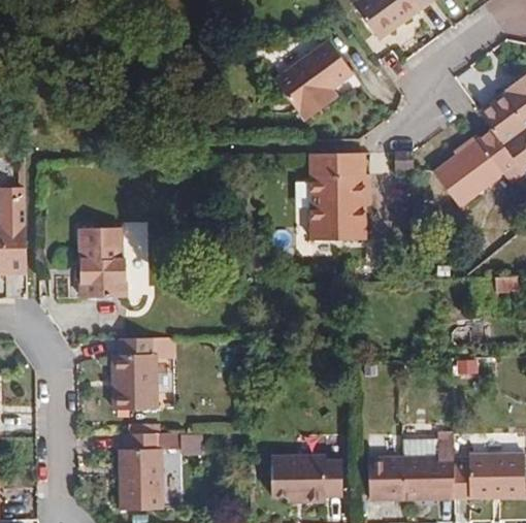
[(354,0),(376,31),(401,13),(405,18),(429,0),(354,0)]
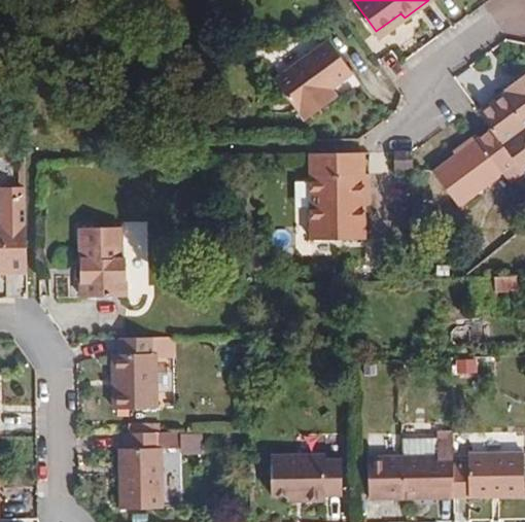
[(379,35),(405,18),(400,13),(376,31),(379,35)]
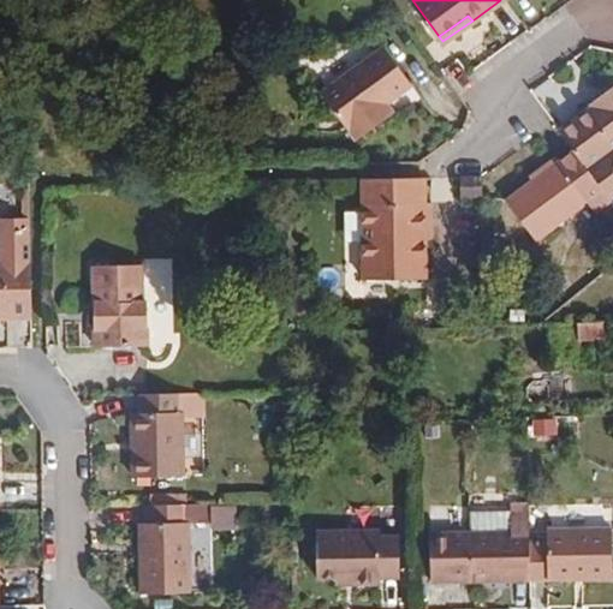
[(390,99),(415,81),(385,43),(323,90),(357,137),(390,114),(382,105),(390,99)]
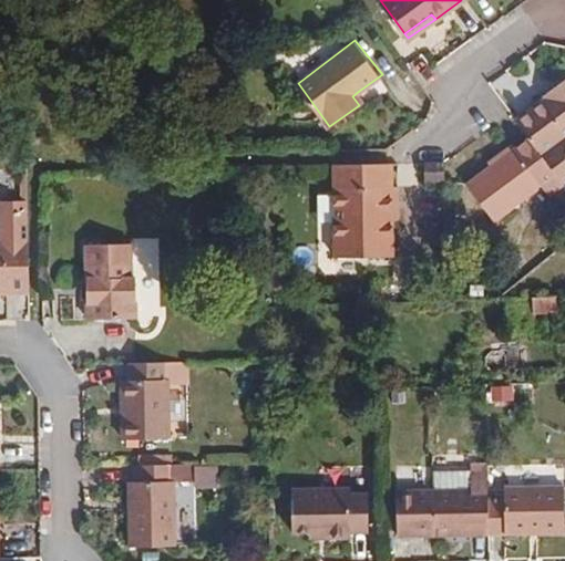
[(564,180),(564,80),(544,94),(546,97),(515,120),(526,135),(560,182),(562,184),(564,180)]
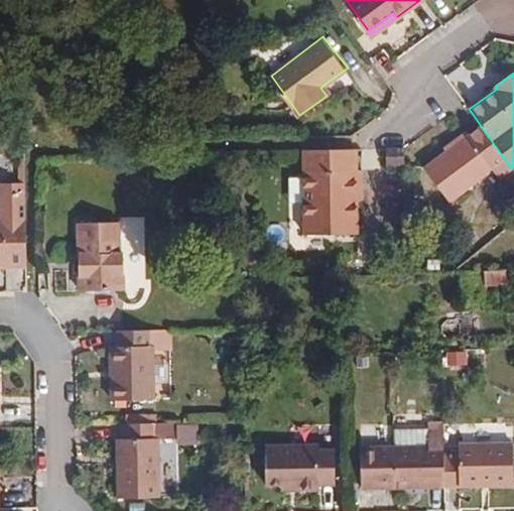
[(333,91),(327,83),(320,88),(327,96),(333,91)]
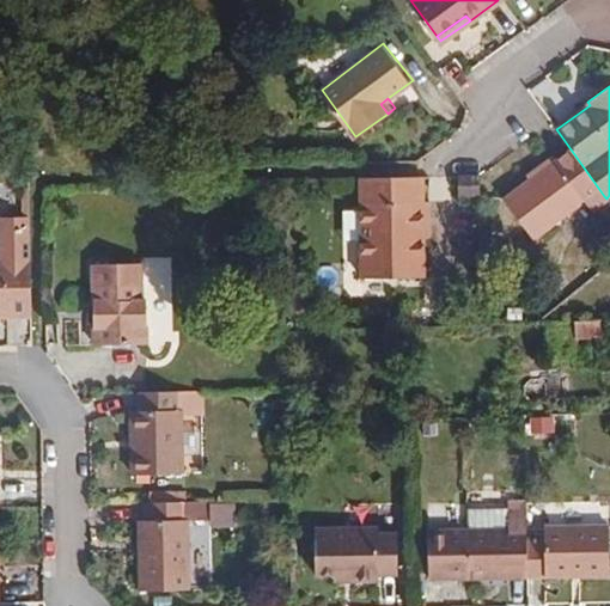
[(604,196),(568,146),(549,159),(553,220),(584,197),(591,206),(604,196)]
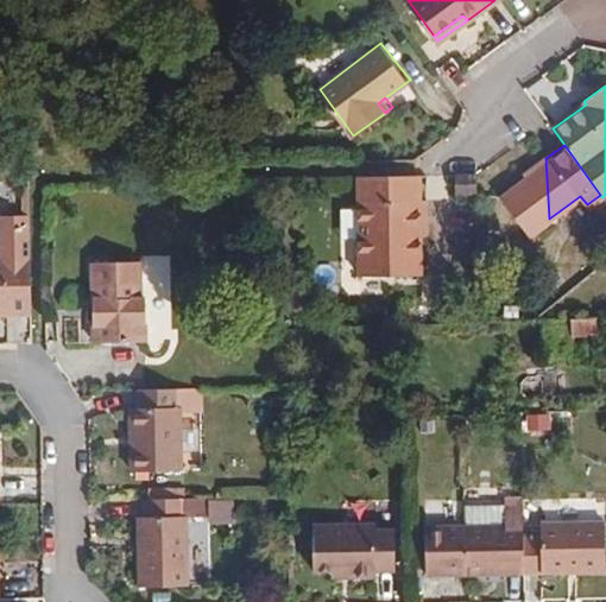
[(549,219),(545,158),(494,196),(523,238),(549,219)]
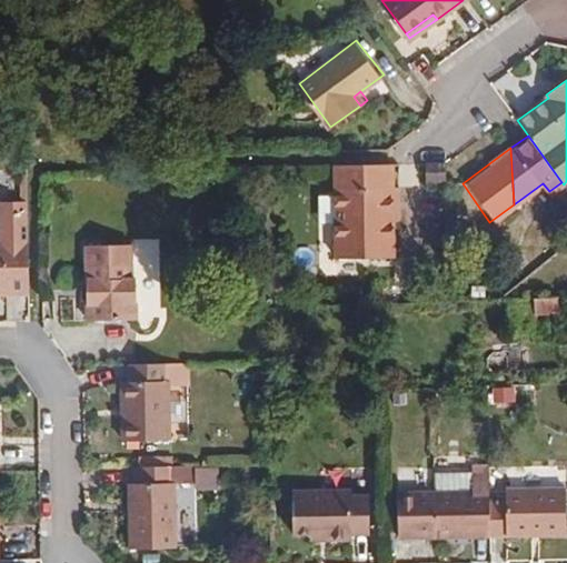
[(446,180),(446,162),(426,162),(426,180),(446,180)]
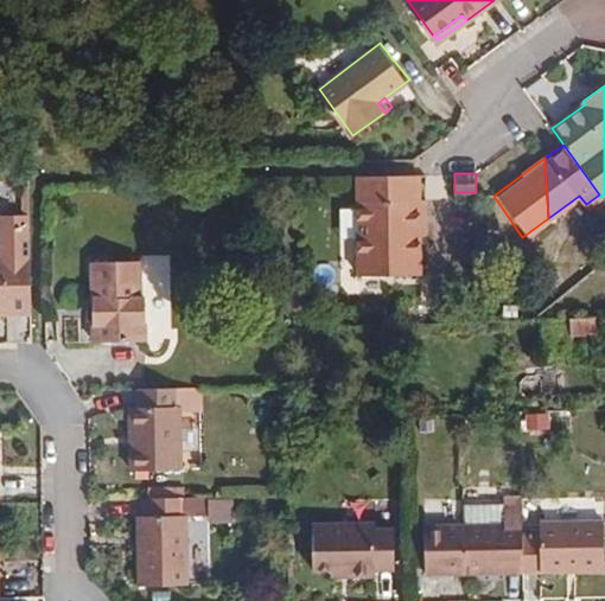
[(428,236),(428,200),(420,200),(419,176),(357,177),(358,276),(420,274),(419,237),(428,236)]
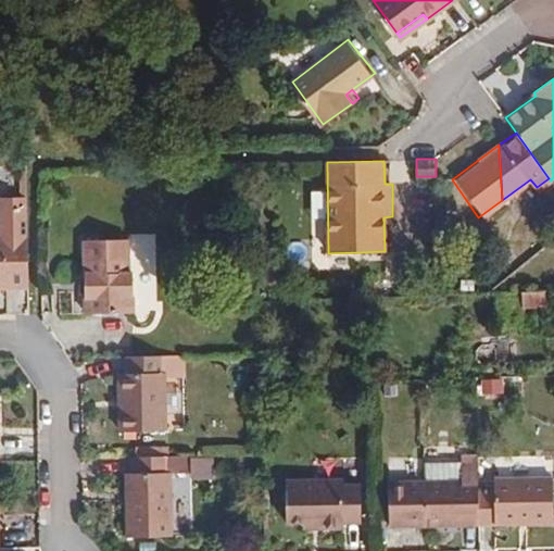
[(25,289),(24,207),(0,207),(0,287),(2,287),(2,288),(25,289)]
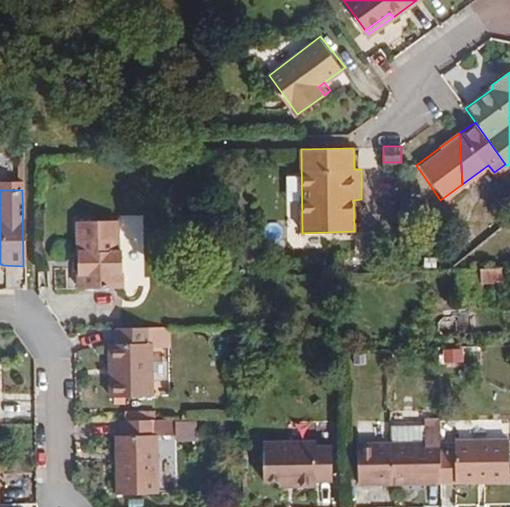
[(119,258),(118,223),(76,223),(77,291),(122,290),(121,258),(119,258)]
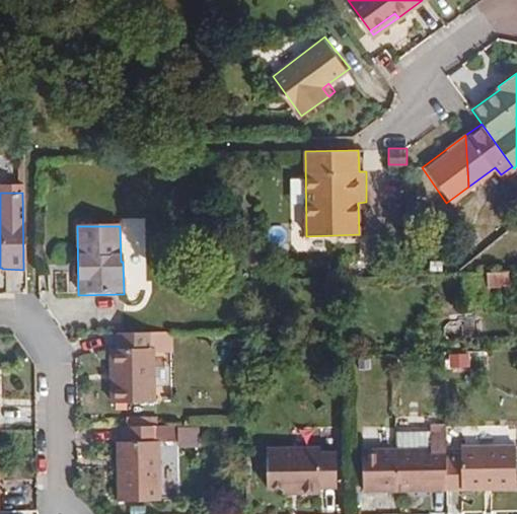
[(509,272),(486,273),(487,290),(510,289),(509,272)]
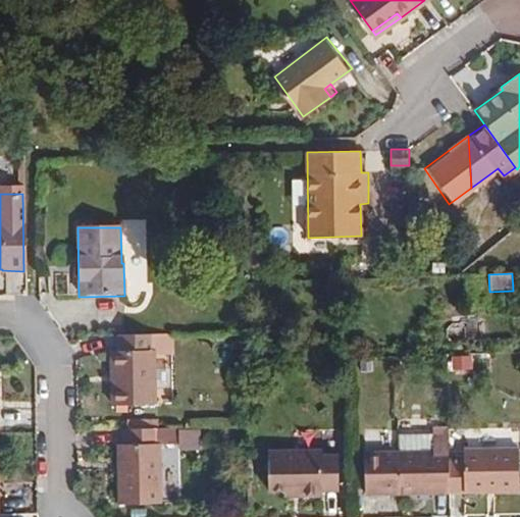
[(154,403),(153,349),(169,349),(169,333),(116,333),(117,348),(114,348),(114,382),(111,382),(111,403),(154,403)]
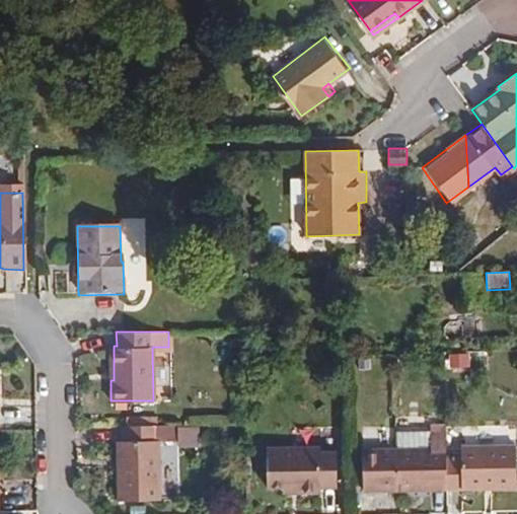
[(469,351),(448,352),(450,366),(470,364),(469,351)]
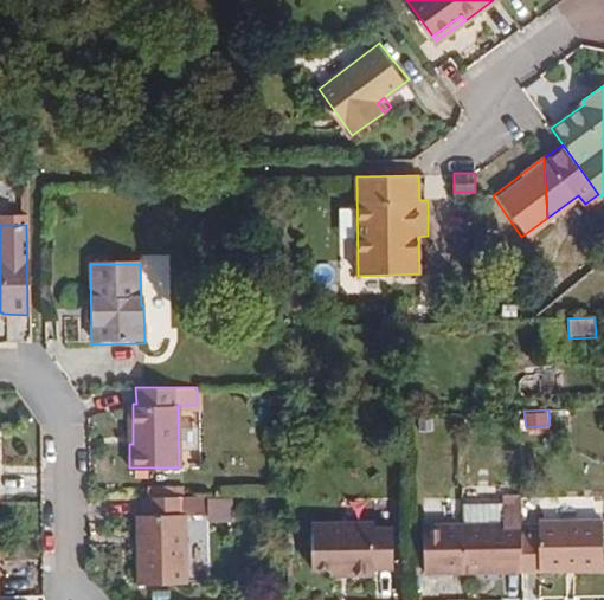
[(207,489),(206,515),(231,516),(233,491),(207,489)]
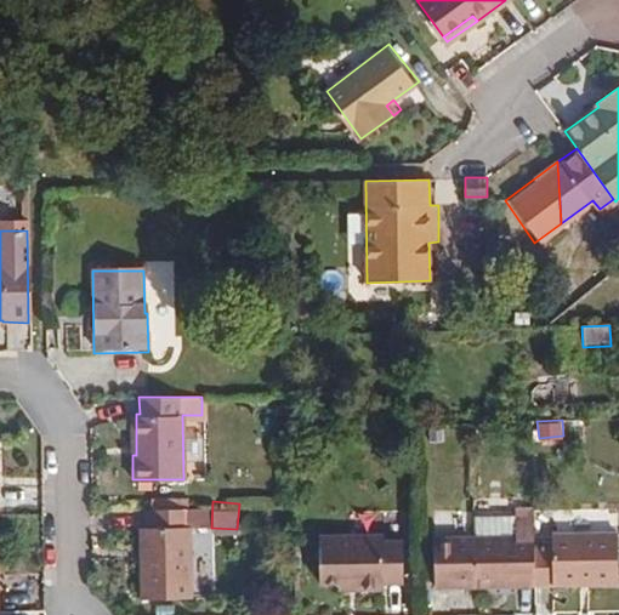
[(189,597),(189,527),(189,508),(183,508),(145,508),(145,525),(140,527),(137,535),(138,596),(189,597)]
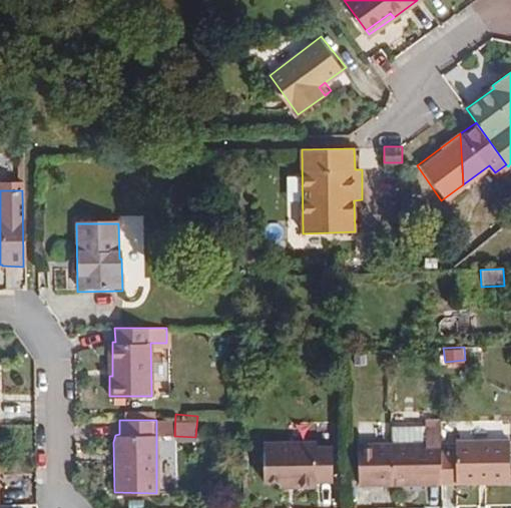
[(172,435),(172,420),(156,420),(156,435),(172,435)]
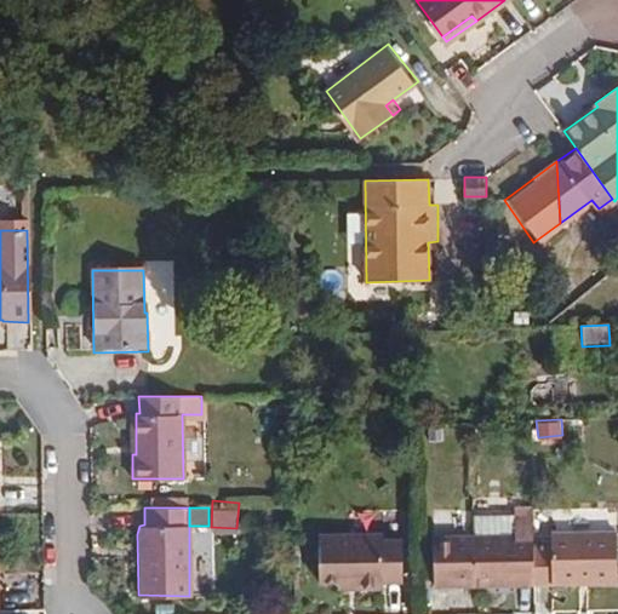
[(533,585),(533,547),(533,509),(514,510),(514,515),(513,534),(476,534),(473,534),(471,584),(533,585)]
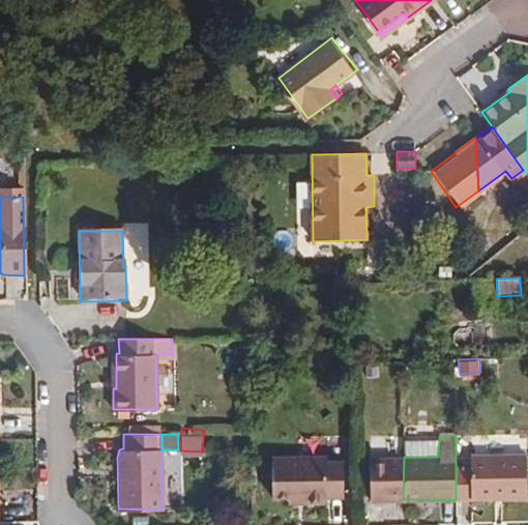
[(438,457),(439,440),(408,440),(407,457),(438,457)]
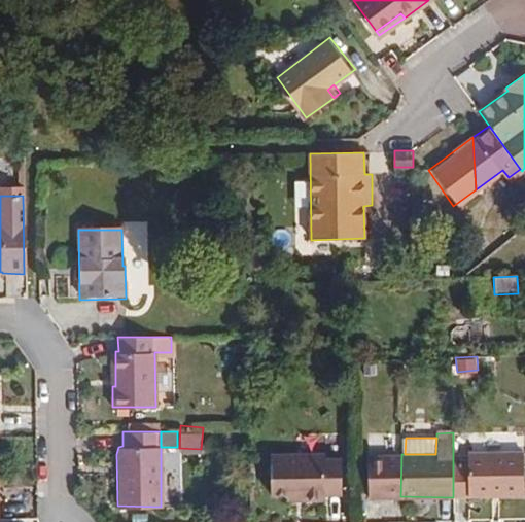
[(341,493),(342,451),(284,451),(284,488),(314,488),(314,494),(341,493)]
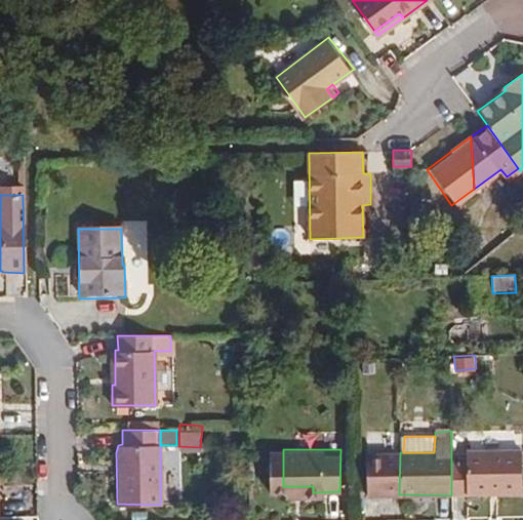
[(399,494),(400,452),(365,452),(364,493),(384,493),(384,469),(398,469),(397,494),(399,494)]
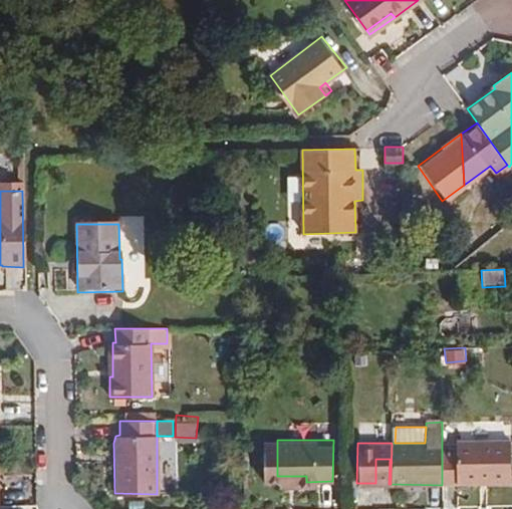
[(509,481),(509,443),(455,443),(454,455),(442,454),(442,485),(479,485),(479,480),(509,481)]
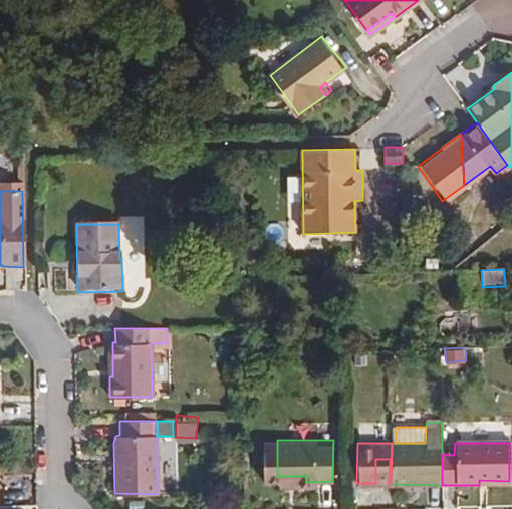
[(389,484),(390,459),(375,459),(375,483),(389,484)]
